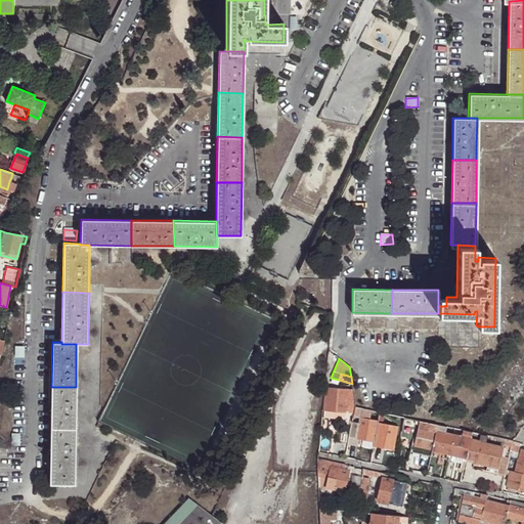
[(76,387),(51,387),(50,428),(76,428),(76,387)]
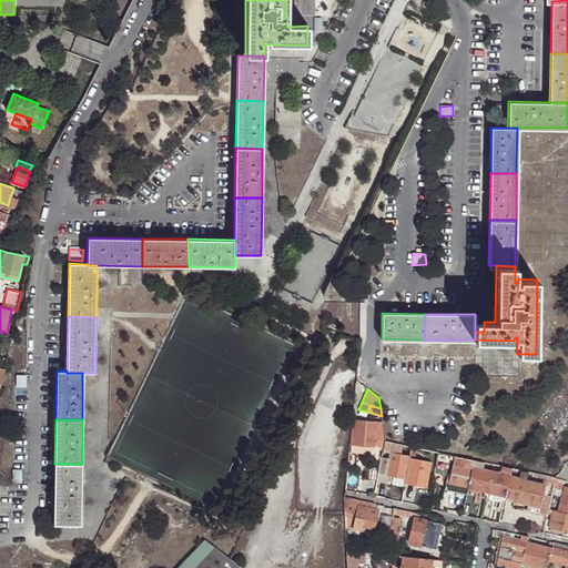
[(382,422),(358,419),(354,419),(351,453),(383,454),(384,440),(382,422)]
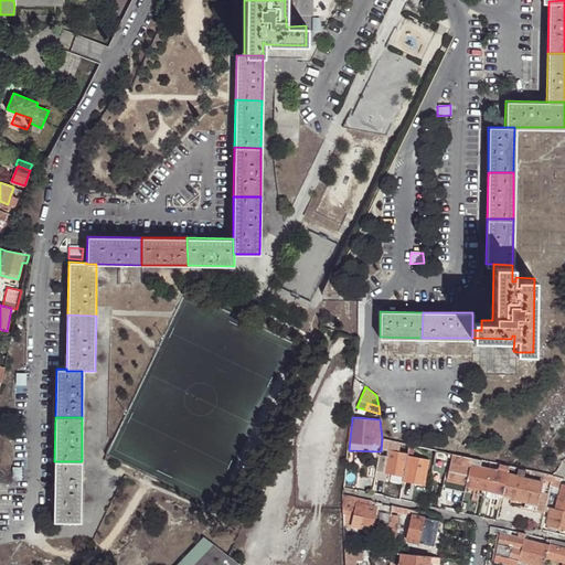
[(401,443),(382,438),(381,451),(375,479),(385,480),(386,472),(404,476),(407,455),(407,452),(398,451),(401,443)]
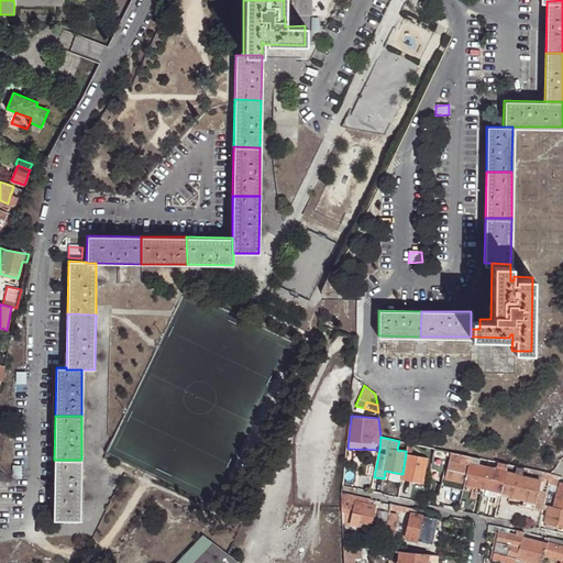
[(470,455),(451,452),(450,459),(444,479),(462,483),(464,484),(470,455)]
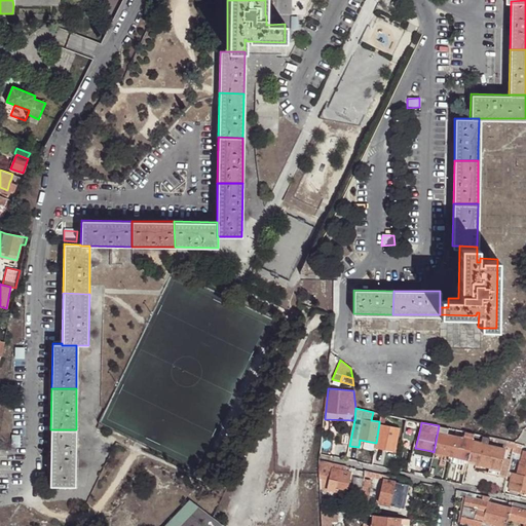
[(399,427),(379,423),(376,443),(375,447),(395,451),(399,427)]
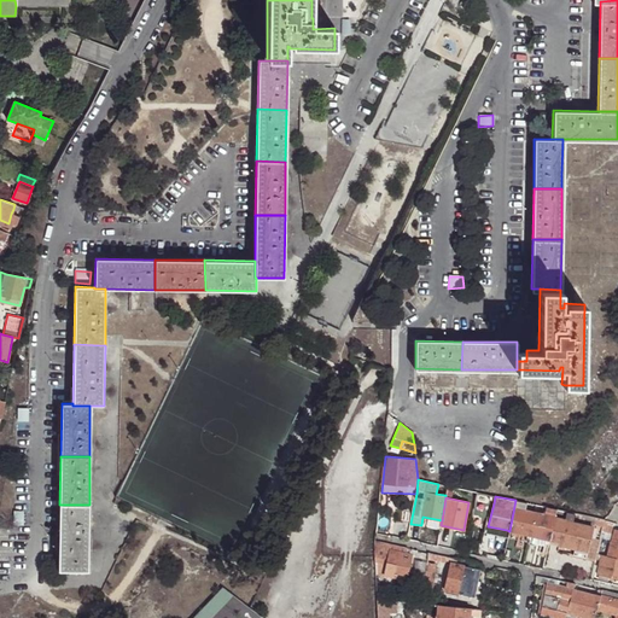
[(525,502),(516,500),(509,531),(529,535),(535,513),(524,511),(525,502)]
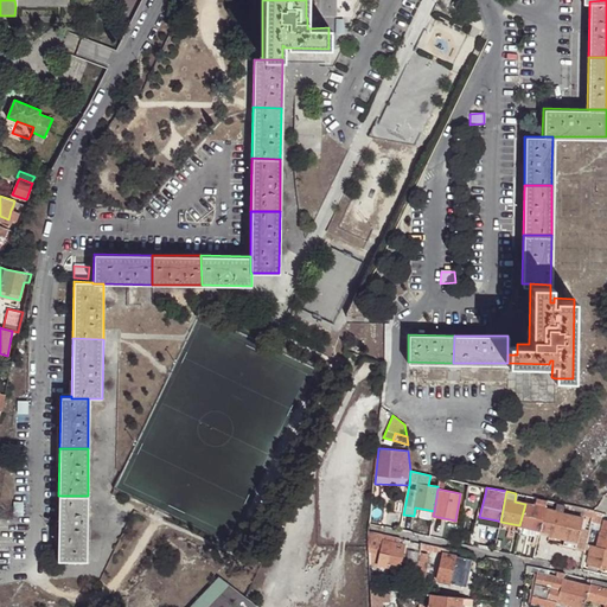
[(88,496),(58,496),(57,561),(87,562),(88,496)]
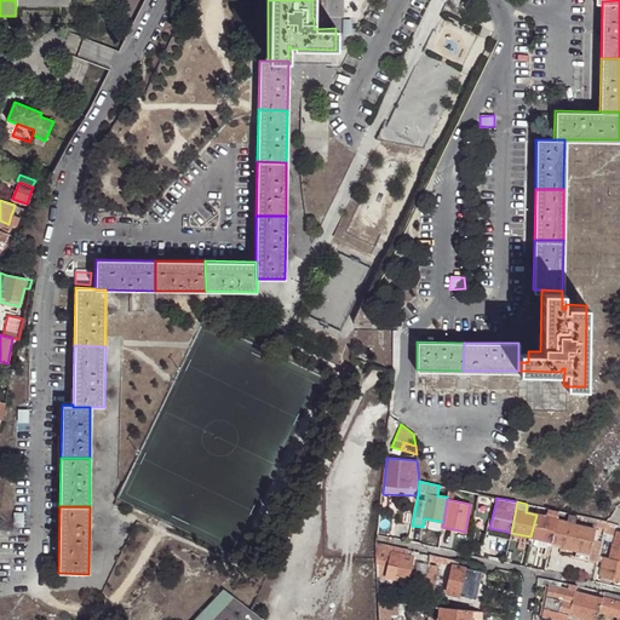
[(547,509),(545,516),(556,518),(557,511),(547,509)]
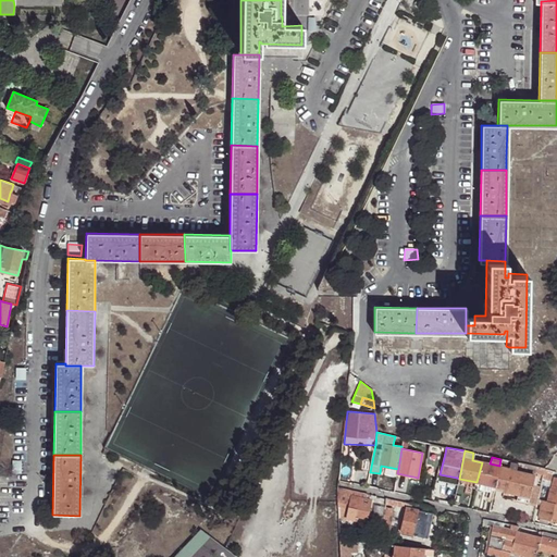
[(556,462),(551,459),(545,468),(552,470),(555,471),(556,462)]
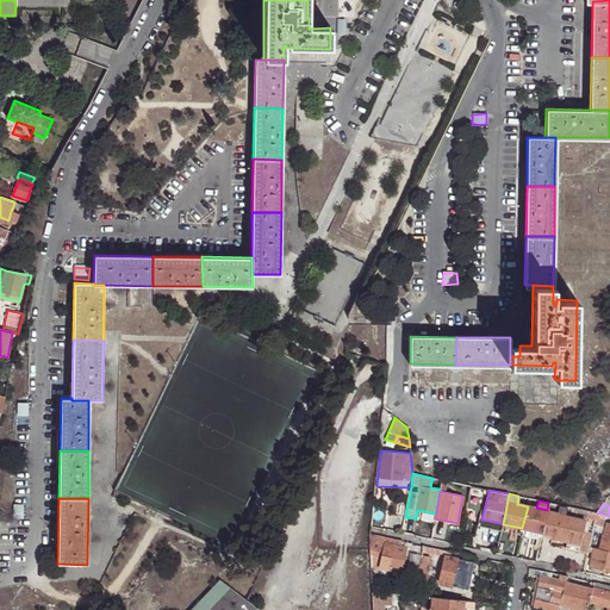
[(567,506),(558,504),(556,511),(552,534),(551,536),(567,540),(579,543),(582,530),(584,520),(566,516),(567,506)]
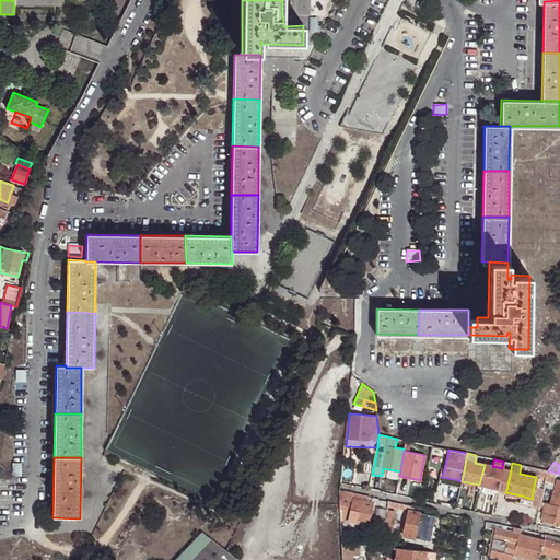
[(485,465),(479,485),(498,489),(502,468),(492,466),(485,465)]
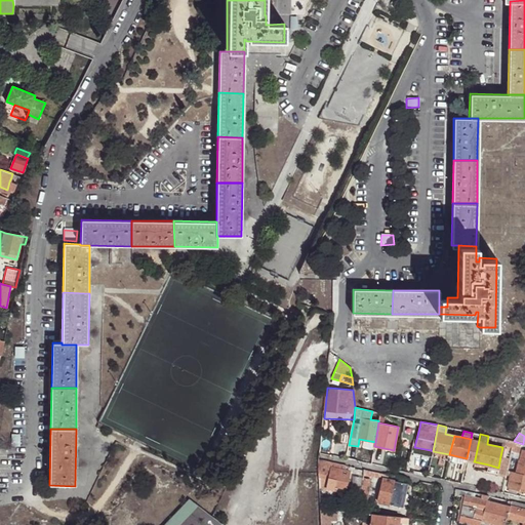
[(503,439),(488,436),(487,444),(502,447),(503,439)]
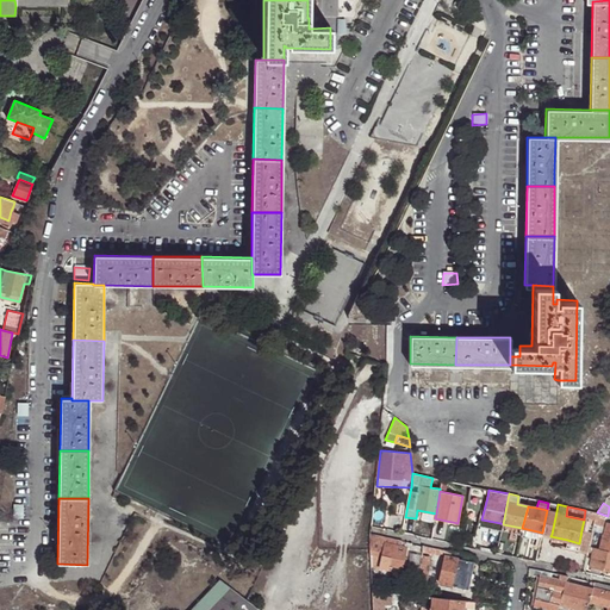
[(547,510),(542,533),(552,534),(556,511),(547,510)]
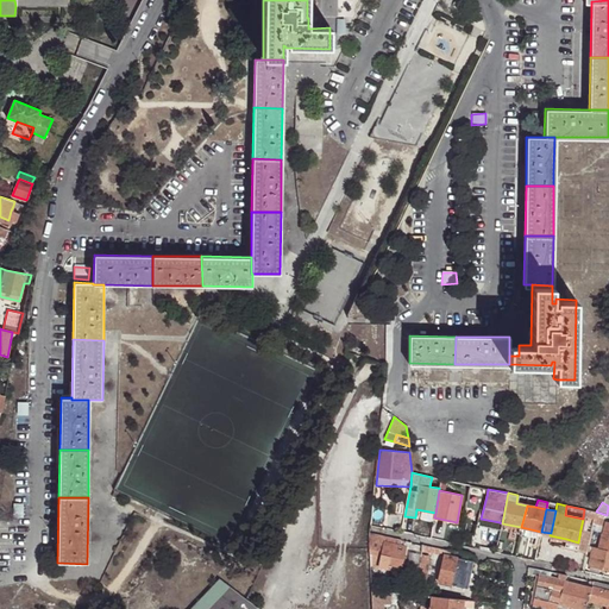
[(596,512),(595,512),(590,531),(600,532),(603,514),(596,512)]
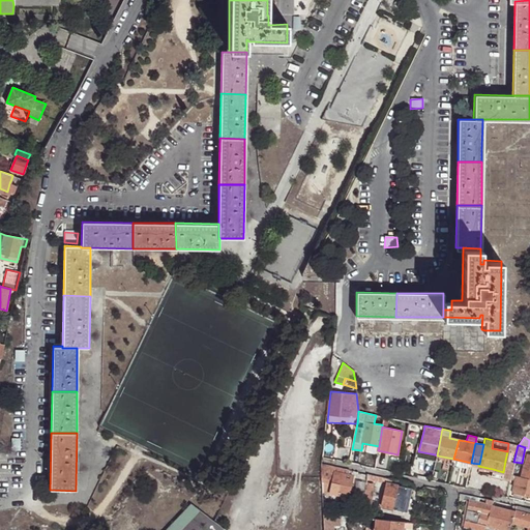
[(435,454),(418,451),(416,450),(414,455),(433,460),(435,454)]
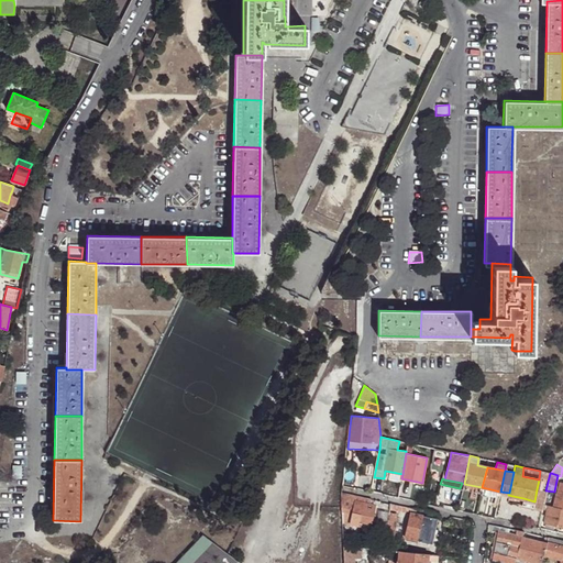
[(556,493),(553,507),(562,508),(562,483),(560,483),(558,493),(556,493)]
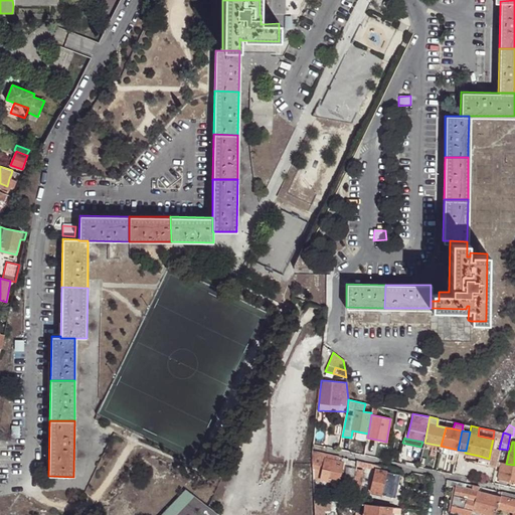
[(441,446),(424,443),(422,448),(440,452),(441,446)]
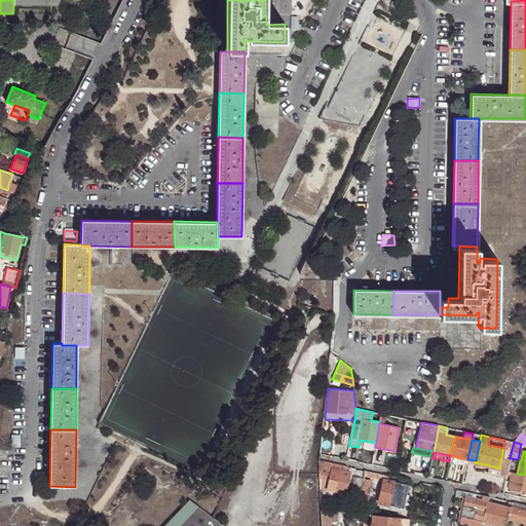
[(467,459),(450,455),(449,461),(466,464),(467,459)]
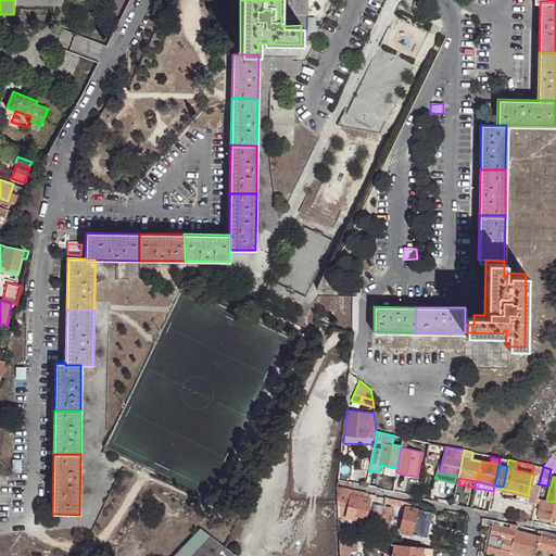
[(538,485),(530,483),(528,495),(527,501),(534,502),(538,485)]
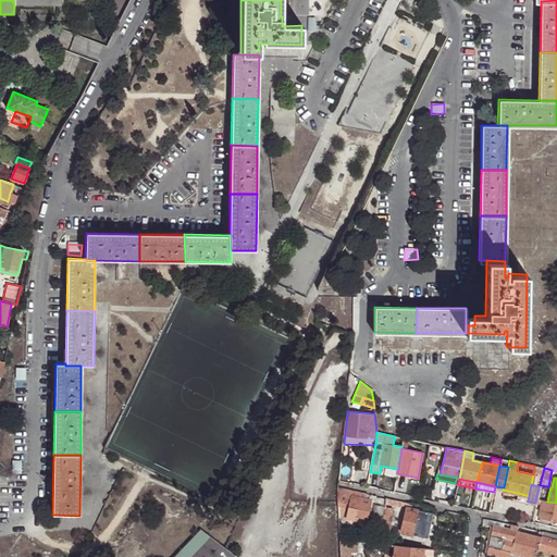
[(337,490),(338,495),(350,498),(351,495),(356,496),(357,491),(338,486),(337,490)]
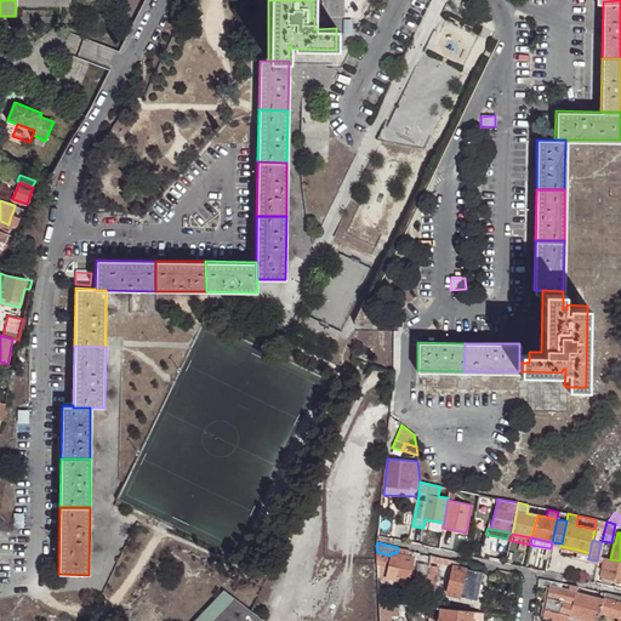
[(590,553),(577,550),(575,557),(587,560),(588,559),(590,553)]
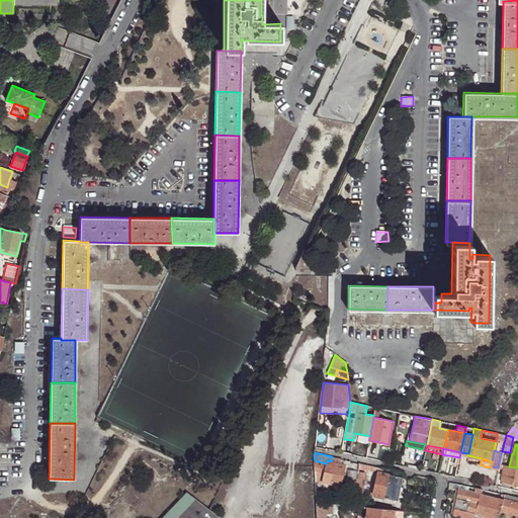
[(327,460),(326,463),(322,482),(340,486),(345,464),(340,463),(331,461),(327,460)]
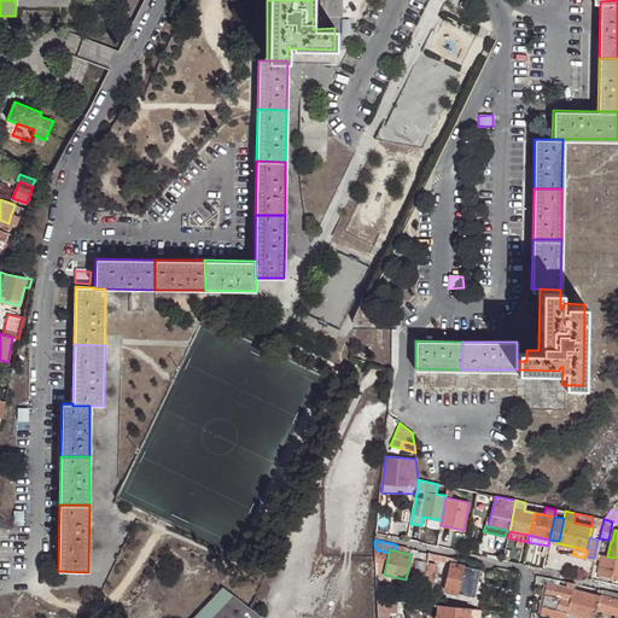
[(617,558),(607,557),(602,555),(600,561),(598,575),(617,578),(617,558)]
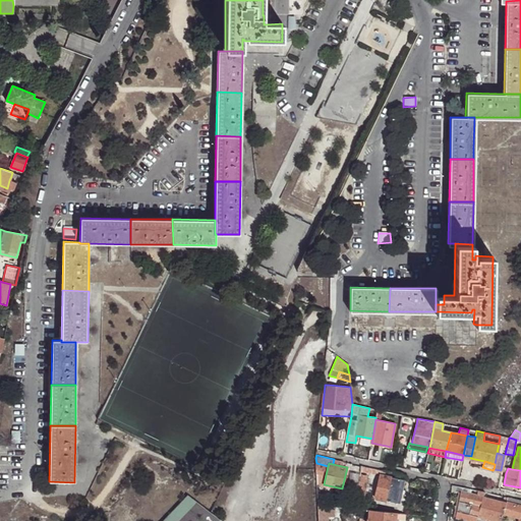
[(360,474),(358,495),(364,496),(366,474),(360,474)]
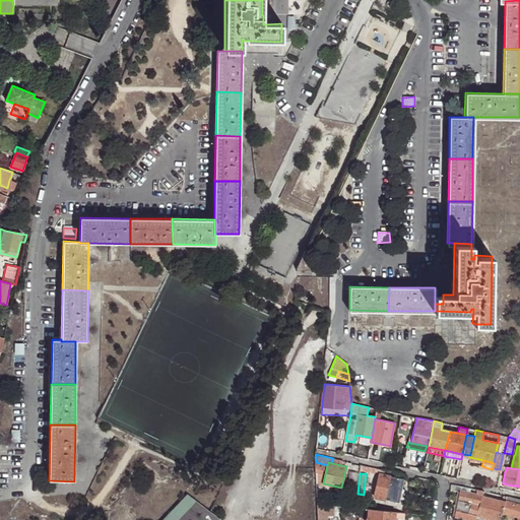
[(399,502),(404,479),(380,474),(375,497),(399,502)]
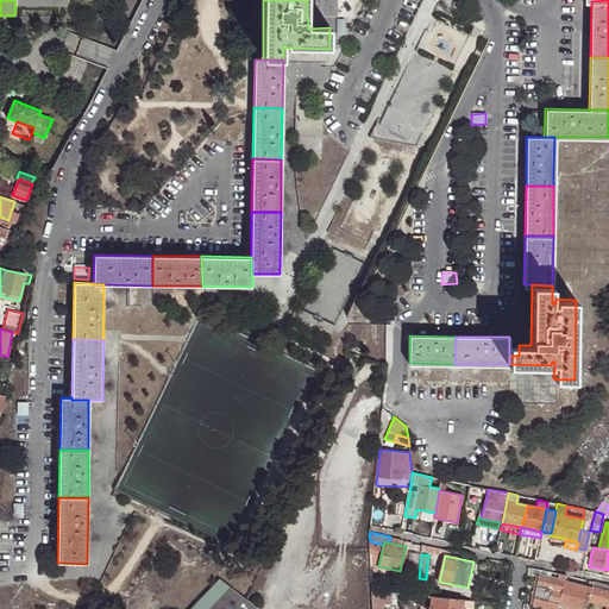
[(534,598),(559,604),(565,582),(554,579),(539,576),(534,598)]
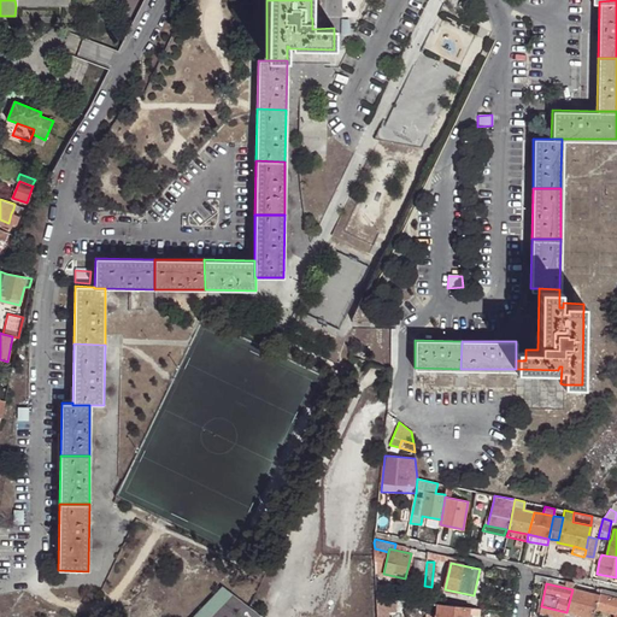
[(222,587),(193,616),(211,616),(234,594),(222,587)]
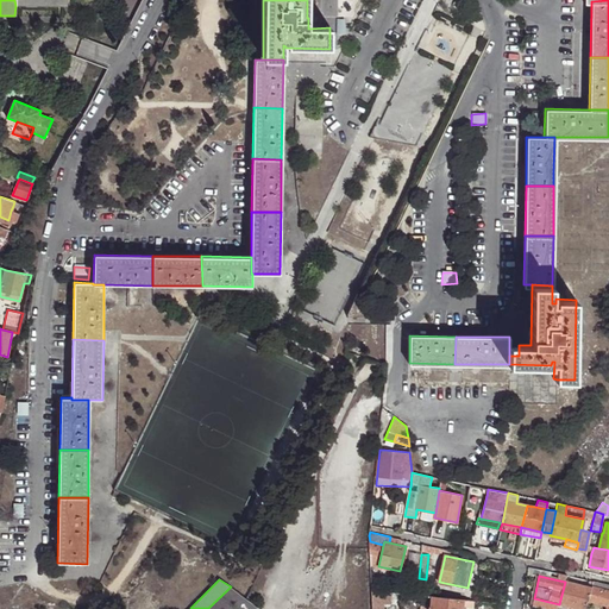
[(572,607),(579,608),(584,608),(586,606),(588,600),(591,588),(565,582),(559,604),(572,607)]
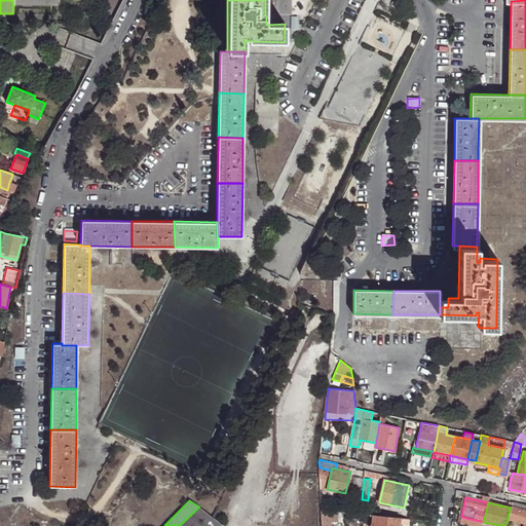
[(525,525),(525,504),(512,502),(511,508),(508,518),(512,519),(525,523),(524,525),(525,525)]
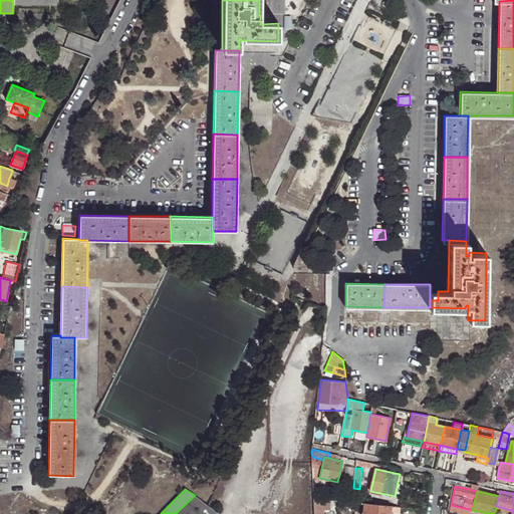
[(364,503),(363,513),(391,513),(400,513),(401,507),(384,505),(371,504),(364,503)]
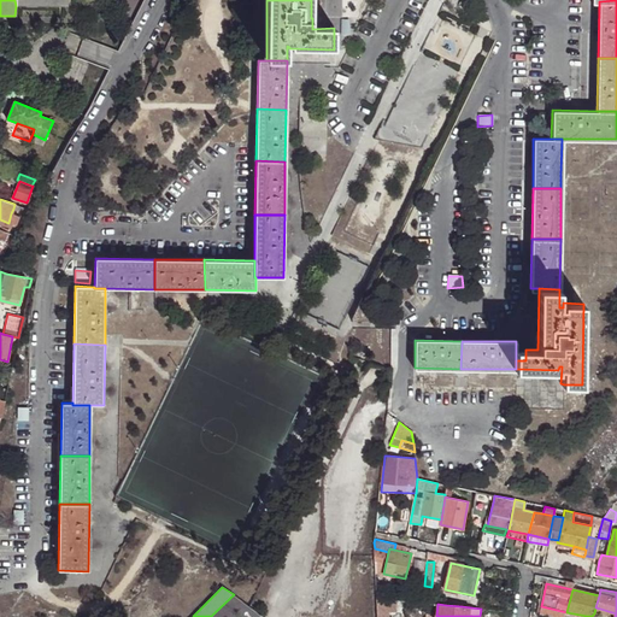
[(556,616),(564,616),(566,612),(541,606),(541,613),(556,616)]
